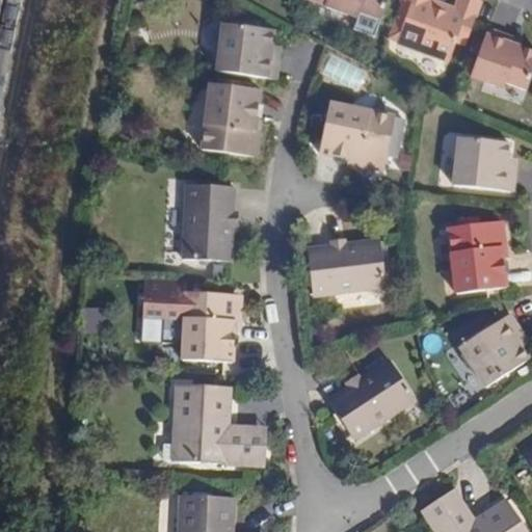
[(380,20),(387,0),(326,0),(324,6),(357,18),(360,11),(380,20)]
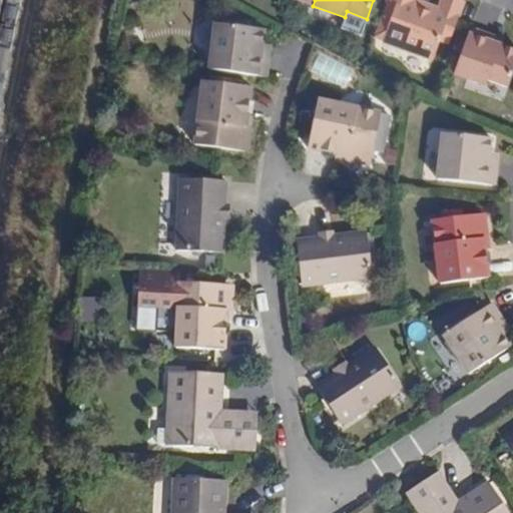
[(417,0),(387,0),(386,3),(378,25),(387,28),(382,42),(432,60),(440,40),(449,43),(464,1),(462,0),(441,0),(437,12),(433,11),(434,7),(417,0)]
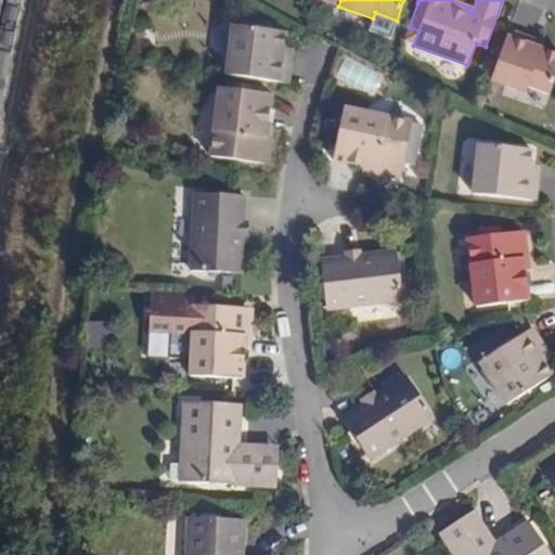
[(234,27),(229,77),(289,85),(293,59),(284,56),(285,48),(287,34),(234,27)]
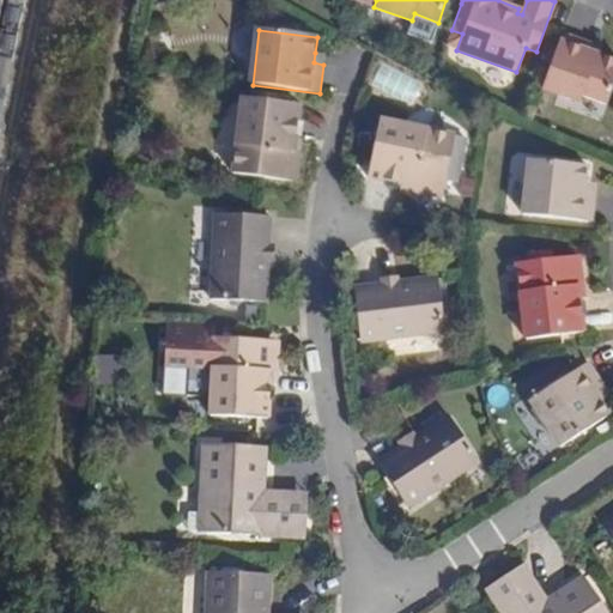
[(612,58),(589,49),(592,43),(562,34),(542,89),(580,102),(582,95),(607,104),(612,85),(612,58)]
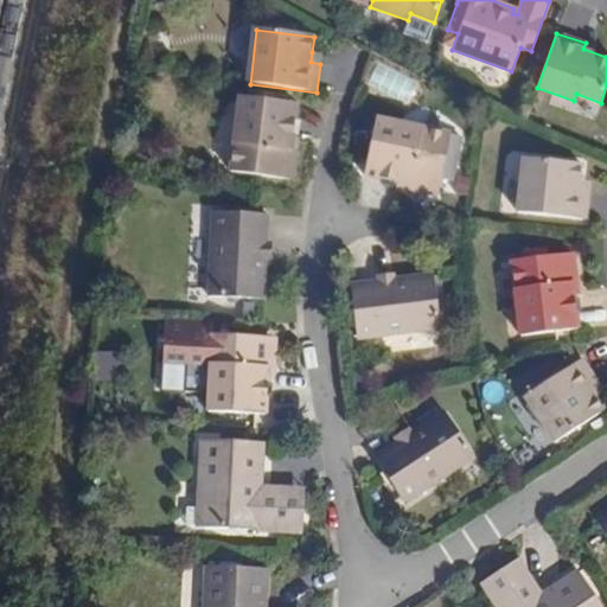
[(311,62),(320,64),(321,53),(312,52),(311,62)]
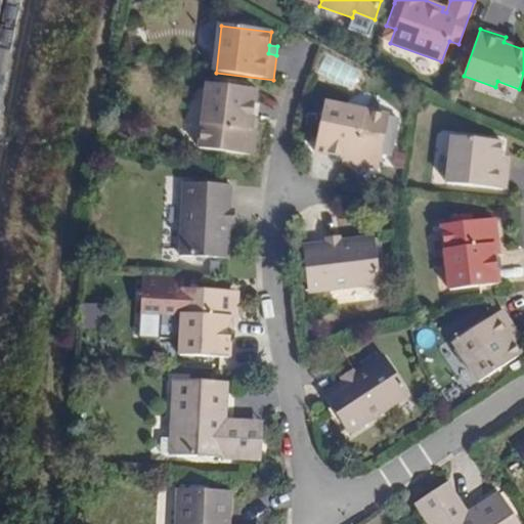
[(254,149),(256,134),(251,129),(252,119),(255,89),(206,84),(199,149),(249,155),(254,149)]
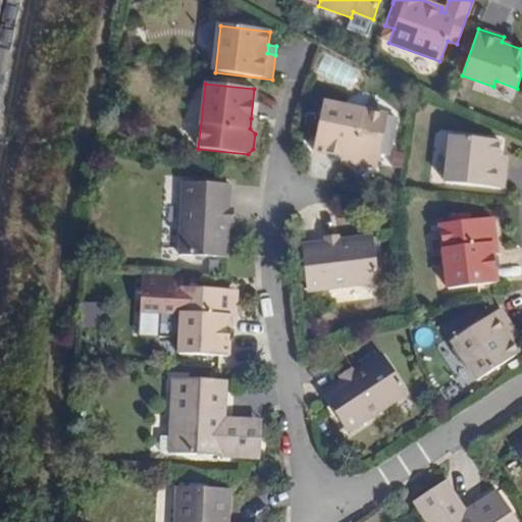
[(351,155),(355,161),(369,164),(376,160),(386,112),(323,97),(312,146),(341,153),(351,155)]
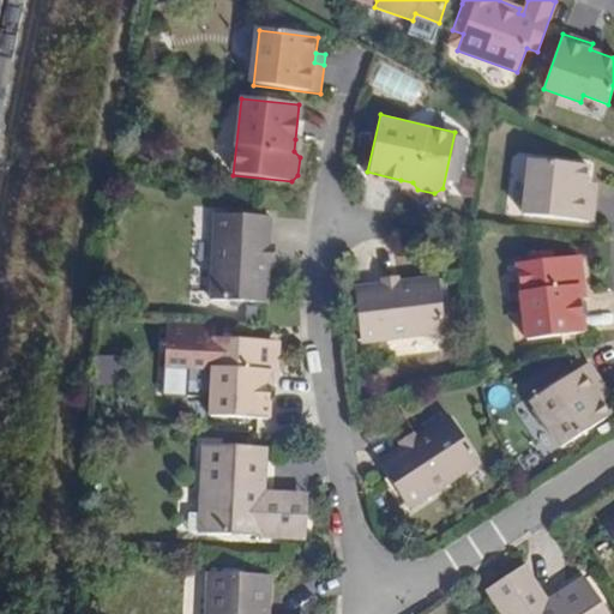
[(585,192),(587,182),(589,166),(530,158),(523,214),(591,223),(595,193),(585,192)]
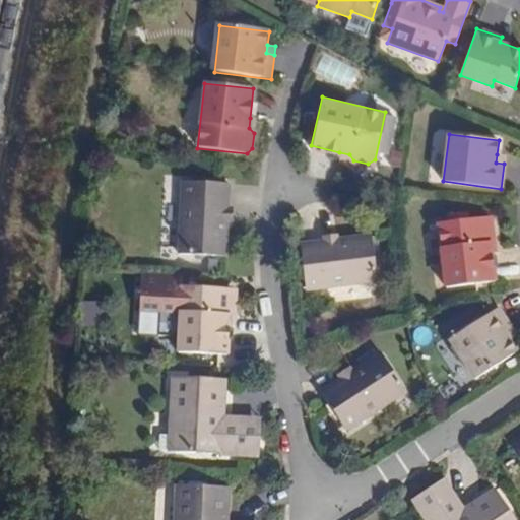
[(505,154),(497,154),(496,163),(504,164),(505,154)]
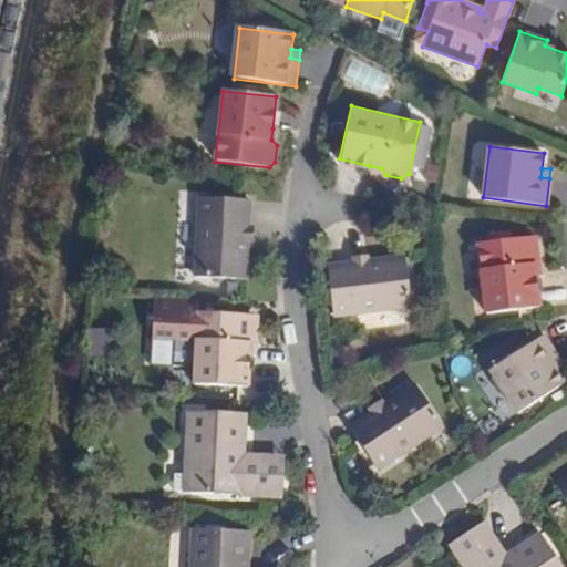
[(249,198),(199,196),(196,275),(246,277),(249,198)]
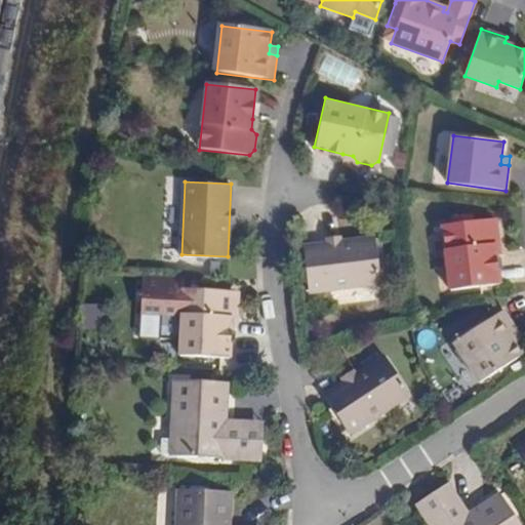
[(508,283),(507,268),(501,263),(500,252),(499,223),(449,226),(453,291),(502,288),(508,283)]
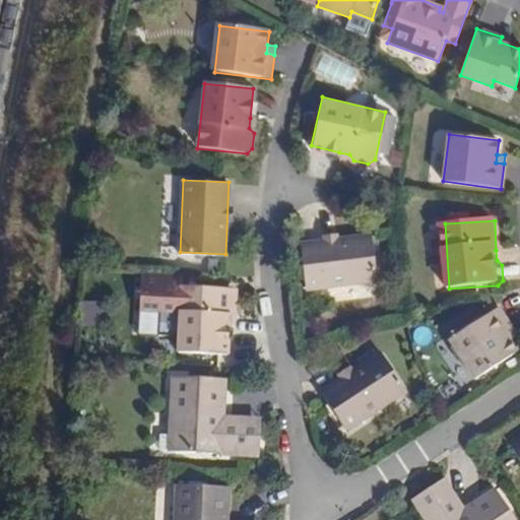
[(368,237),(297,246),(303,291),(374,281),(368,237)]
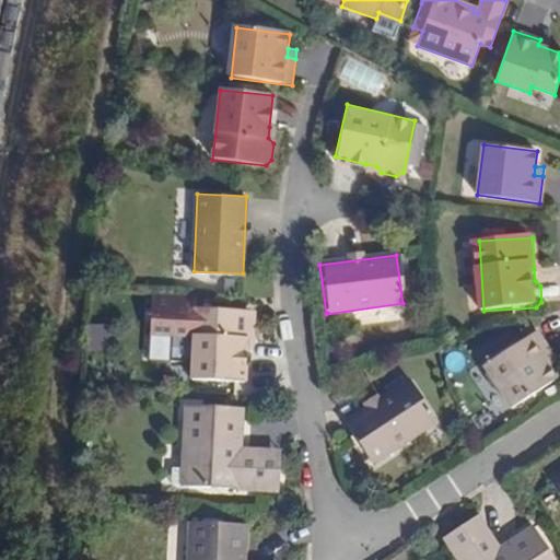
[(248,340),(254,336),(255,319),(249,313),(197,310),(193,380),(245,383),(247,352),(248,340)]
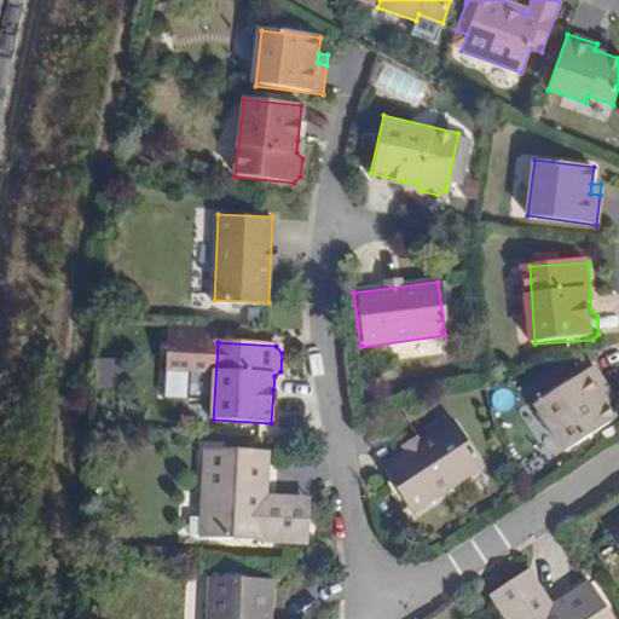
[(614,421),(606,408),(600,398),(608,393),(591,368),(534,406),(565,452),(614,421)]
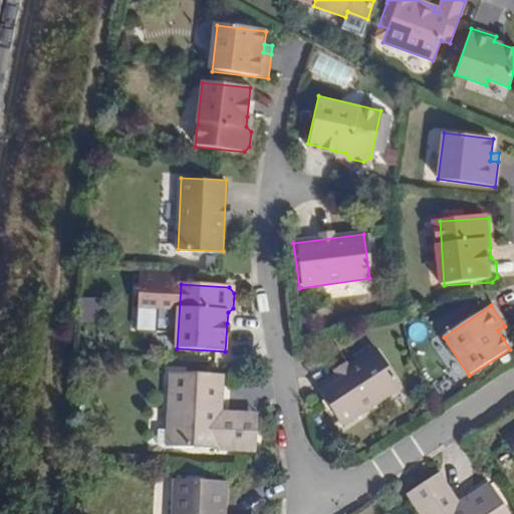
[(498,330),(503,338),(509,334),(505,326),(498,330)]
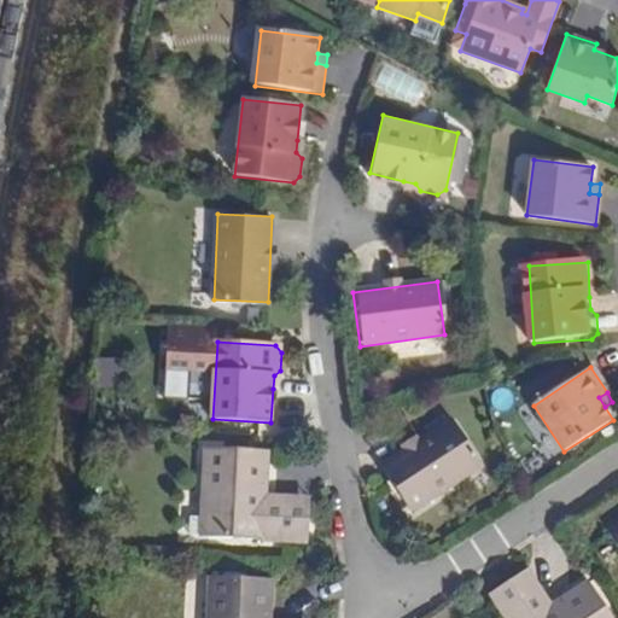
[(459,423),(386,467),(415,514),(488,468),(459,423)]
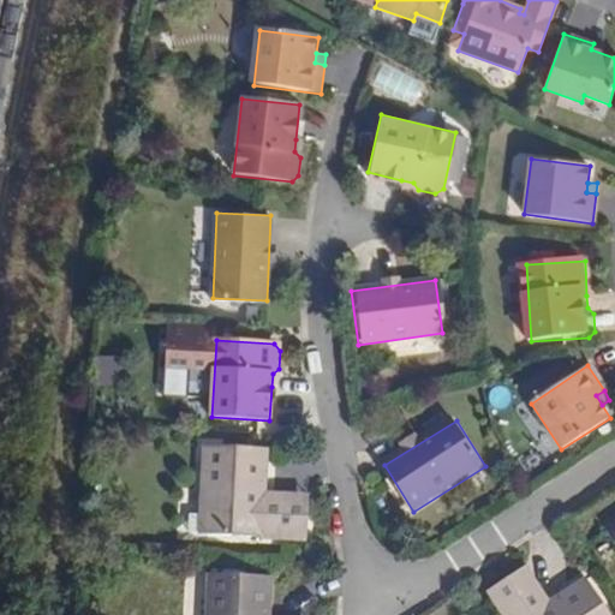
[(207,535),(306,538),(308,505),(263,503),(266,449),(204,447),(202,515),(208,515),(207,535)]
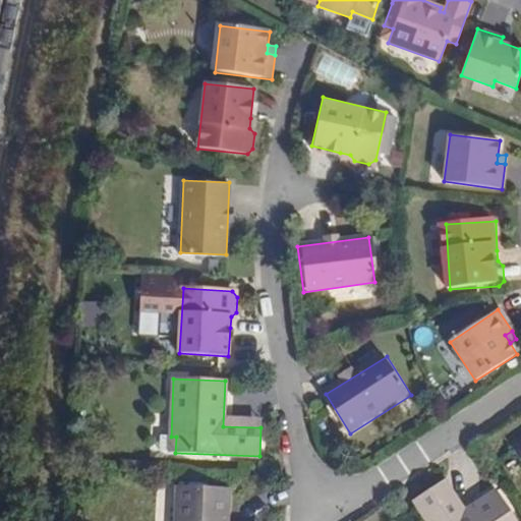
[(171,437),(161,436),(160,451),(175,453),(176,437),(171,437)]
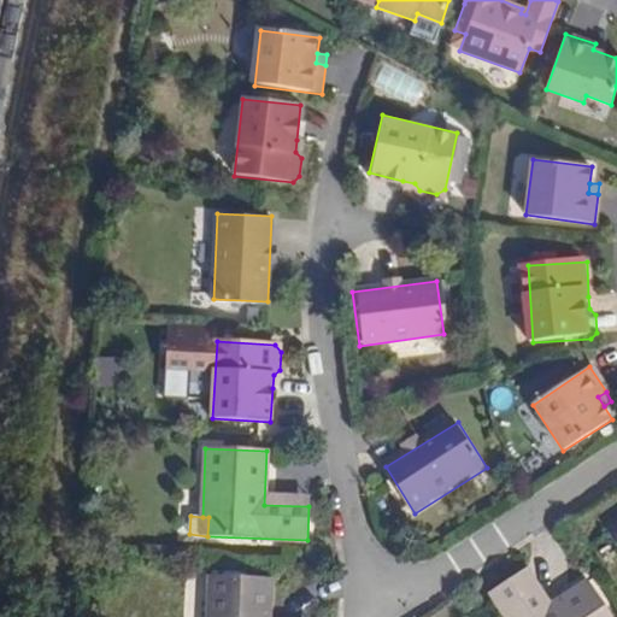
[(611,616),(588,583),(544,613),(518,576),(491,595),(505,616),(611,616)]
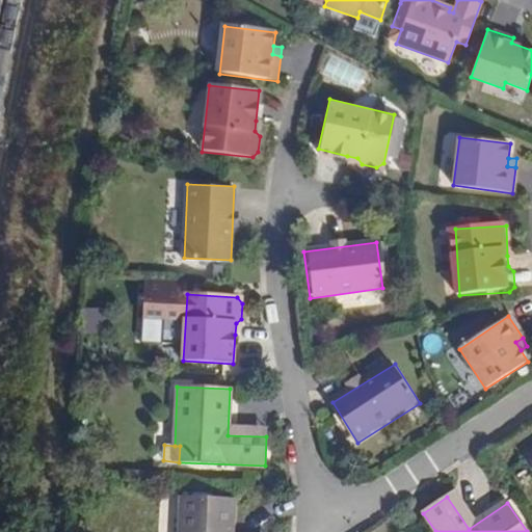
[(183,500),(181,531),(233,531),(236,503),(183,500)]
